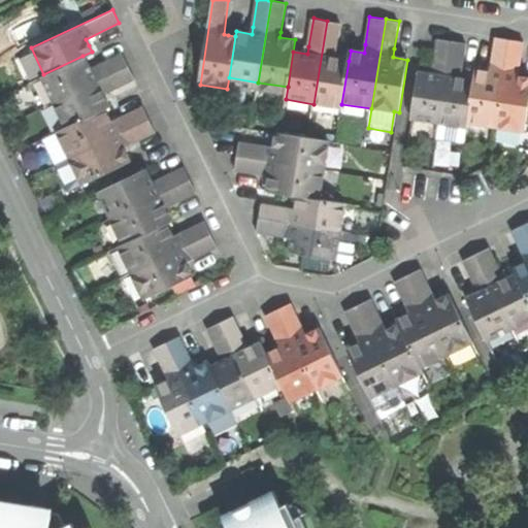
[(314,104),(341,108),(341,104),(349,61),(336,59),(337,52),(341,23),(327,21),(314,104)]
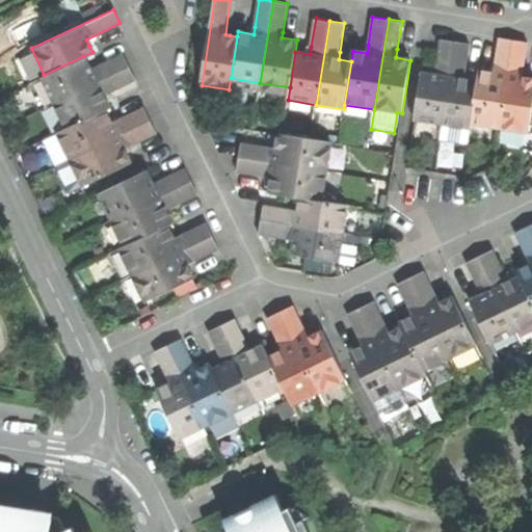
[(473,125),(501,129),(515,40),(500,37),(496,68),(495,74),(481,72),(479,82),(473,125)]
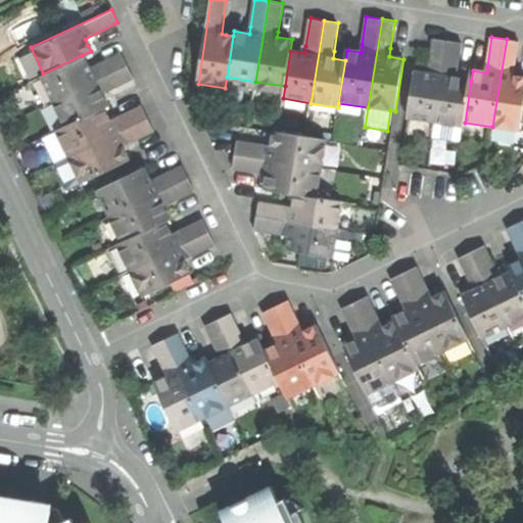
[(408,116),(436,121),(449,41),(435,38),(430,67),(429,74),(415,72),(408,116)]
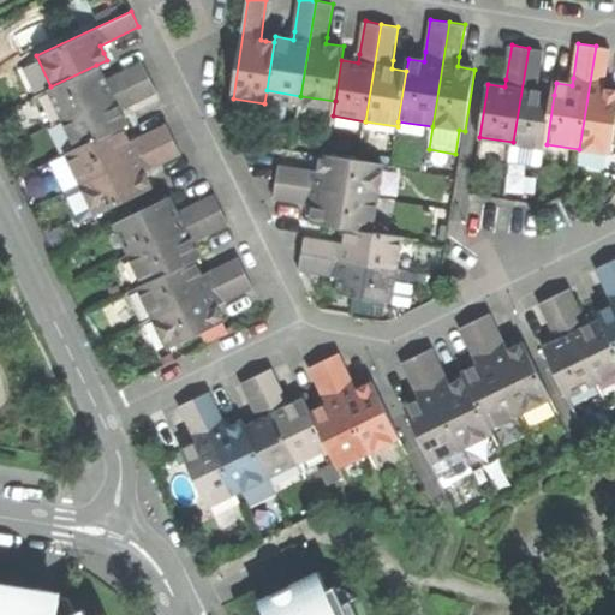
[(605,83),(610,49),(596,46),(579,149),(611,155),(614,130),(614,91),(604,90),(605,83)]
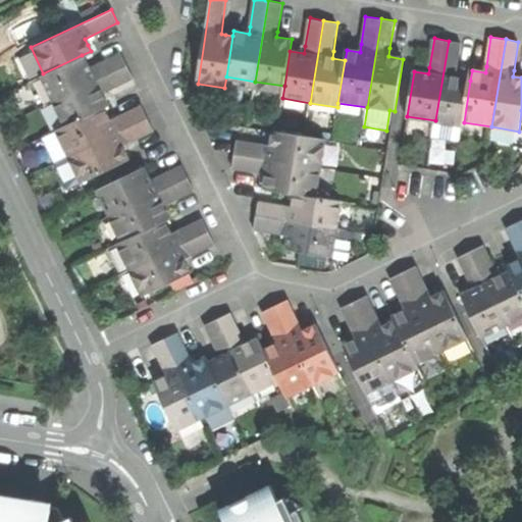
[(470,81),(456,79),(457,72),(462,43),(449,41),(435,120),(463,125),(464,122),(470,81)]
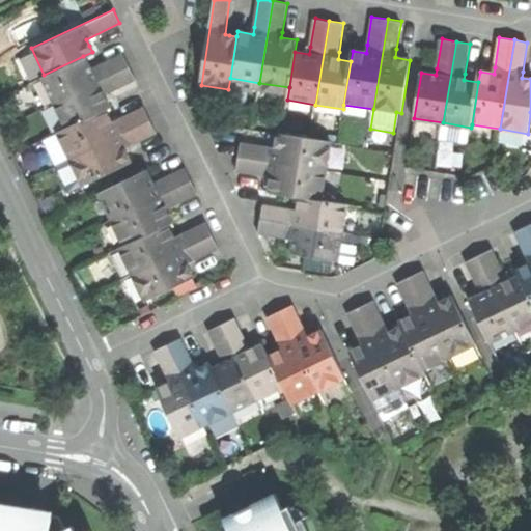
[(39,77),(52,102),(127,65),(120,53),(93,65),(89,67),(83,56),(44,75),(39,77)]
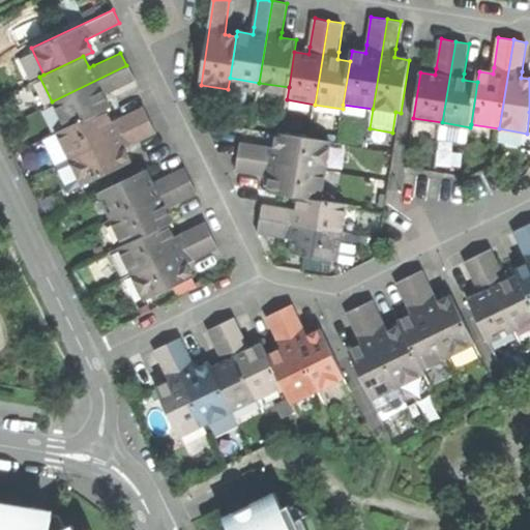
[(104,108),(107,107),(100,94),(107,91),(133,79),(126,65),(52,101),(64,127),(104,108)]
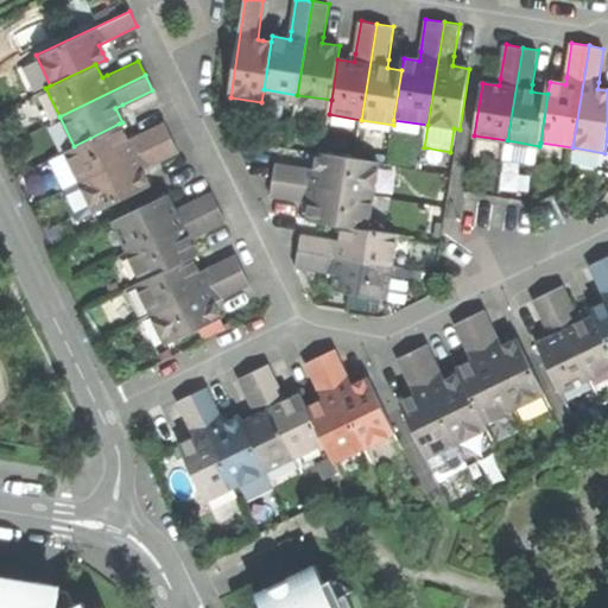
[(63,150),(78,181),(169,138),(162,121),(133,134),(126,138),(119,124),(74,146),(63,150)]
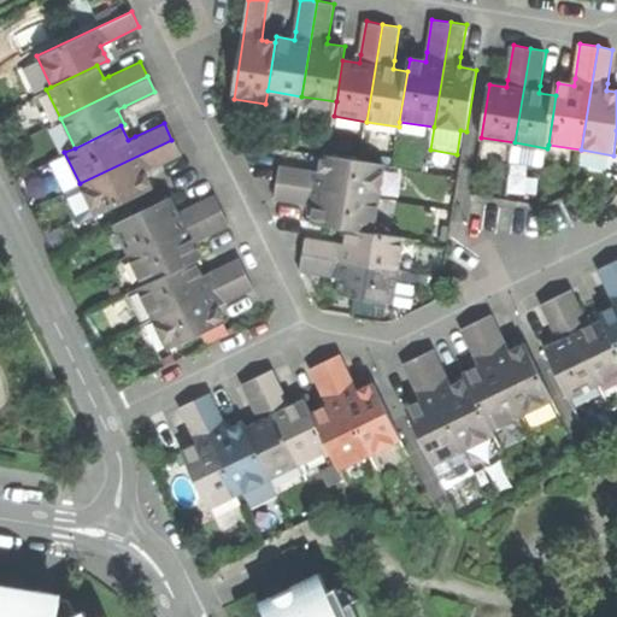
[(80,183),(60,193),(75,223),(148,187),(141,172),(148,169),(178,154),(171,140),(80,183)]
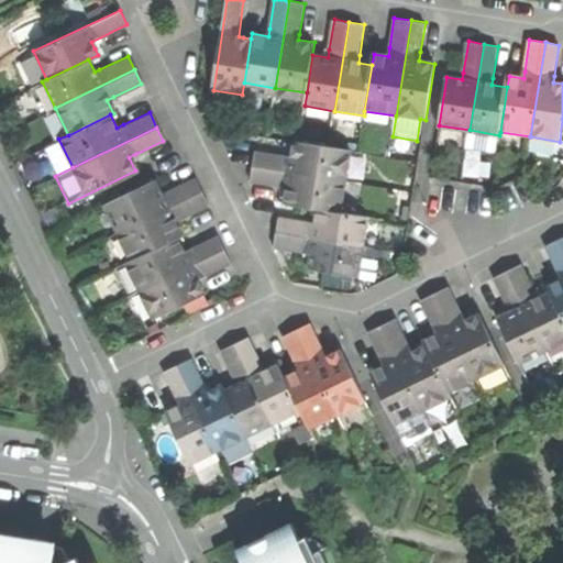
[(285,154),(255,150),(253,165),(346,180),(351,151),(295,141),(291,156),(285,154)]
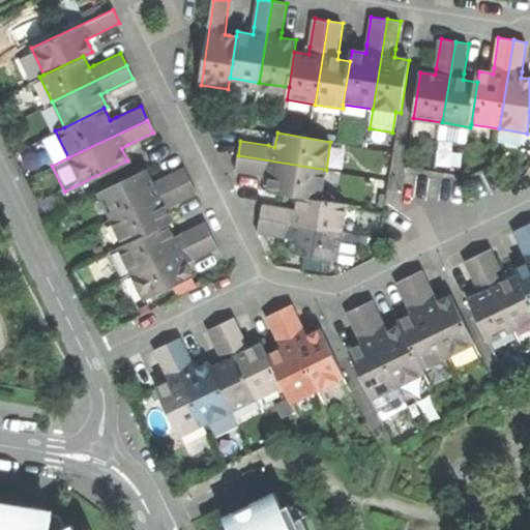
[(321,199),(326,170),(238,155),(236,171),(262,175),(269,176),(266,189),(298,196),(321,199)]
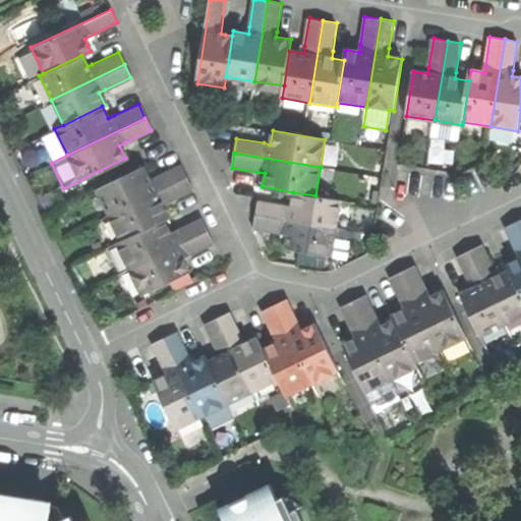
[(94,188),(107,215),(186,176),(180,163),(154,175),(149,178),(142,165),(94,188)]
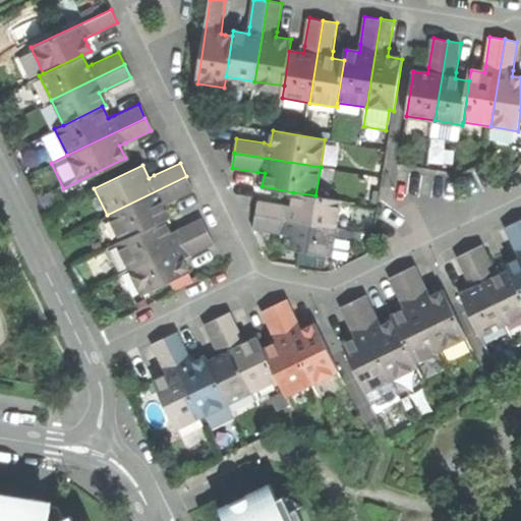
[(186,176),(107,215),(118,240),(162,219),(166,217),(161,205),(166,201),(192,189),(186,176)]
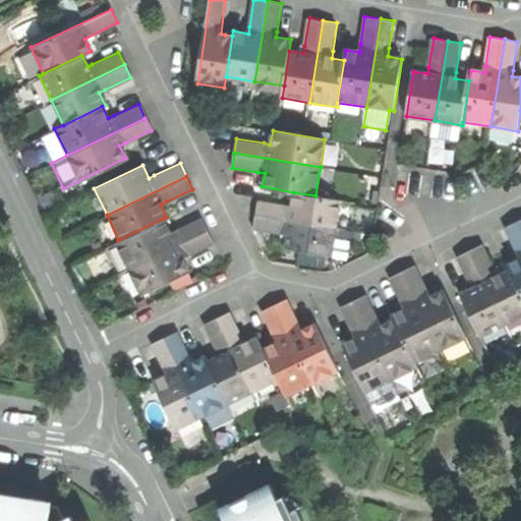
[(284,204),(257,198),(254,214),(336,228),(341,200),(315,195),(293,192),(291,205),(284,204)]
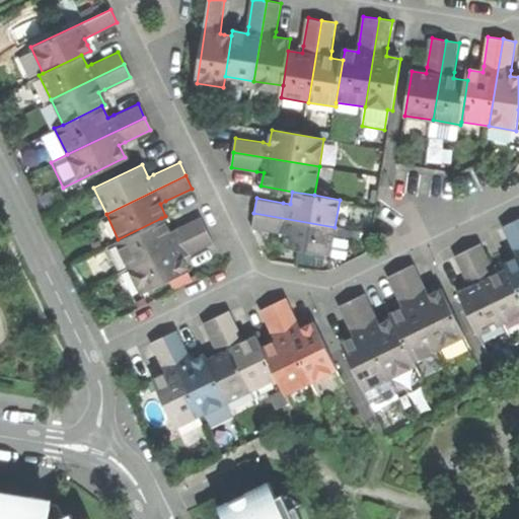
[(330,253),(335,227),(253,213),(251,227),(278,232),(284,233),(282,244),(330,253)]
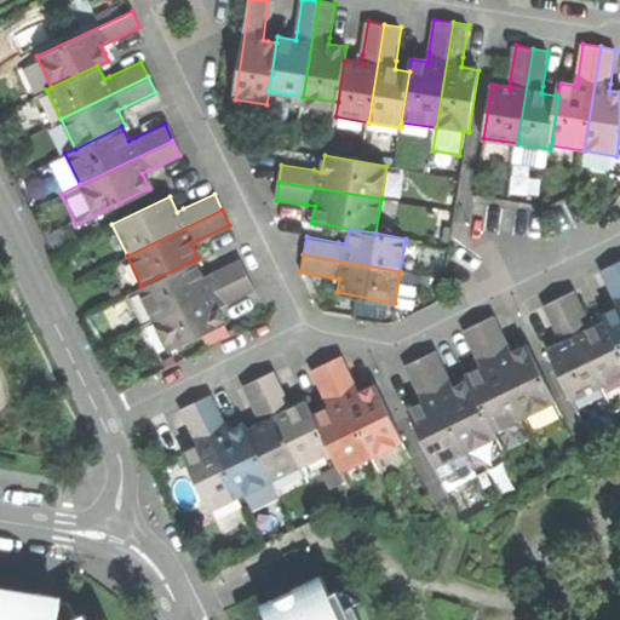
[(137,287),(151,319),(245,274),(237,258),(207,274),(200,276),(193,260),(141,286),(137,287)]
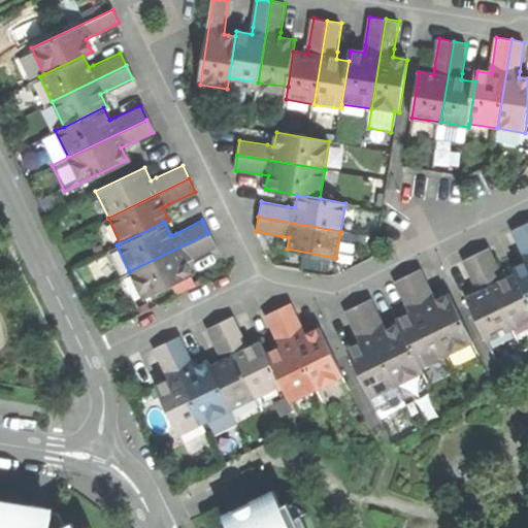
[(527,296),(527,229),(525,224),(512,230),(524,256),(527,262),(515,268),(517,273),(527,296)]
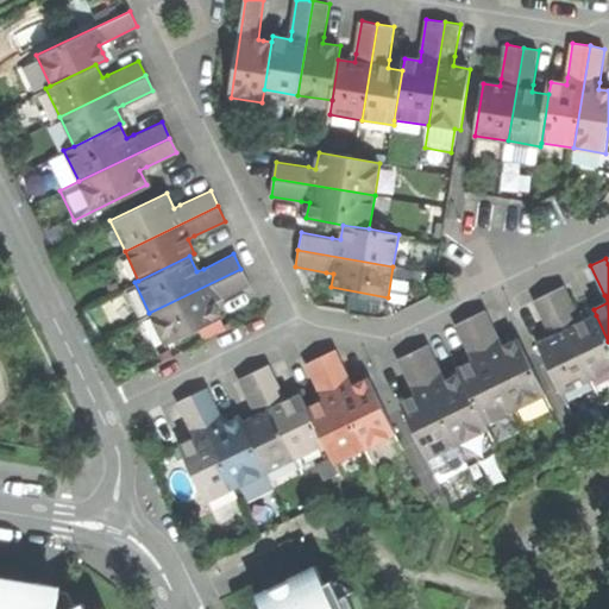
[(240,269),(149,313),(163,344),(219,318),(212,302),(217,300),(249,284),(240,269)]
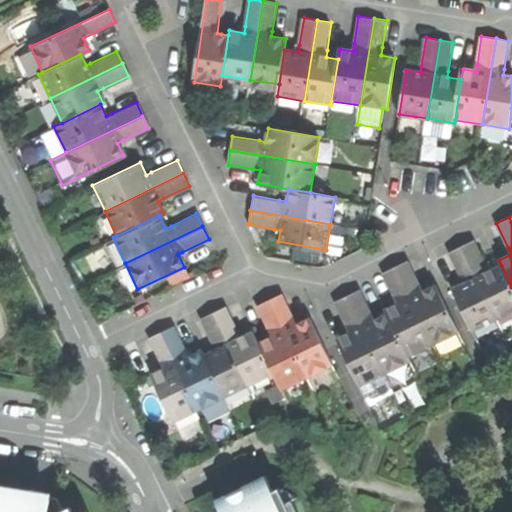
[(475,240),(461,246),(496,318),(511,310),(511,287),(501,265),(489,271),(486,264),(475,240)]
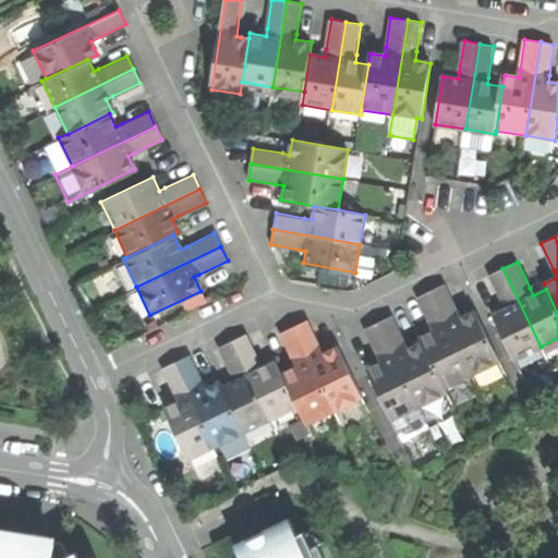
[(514,360),(541,347),(502,268),(489,275),(501,301),(506,308),(493,315),(514,360)]
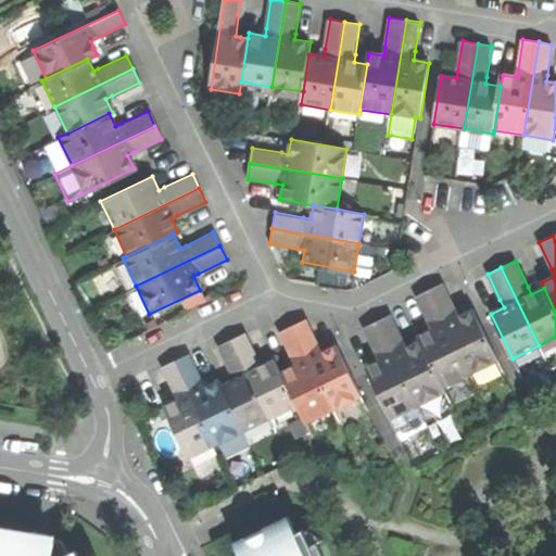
[(444,283),(430,291),(471,374),(498,359),(474,310),(460,317),(457,310),(444,283)]
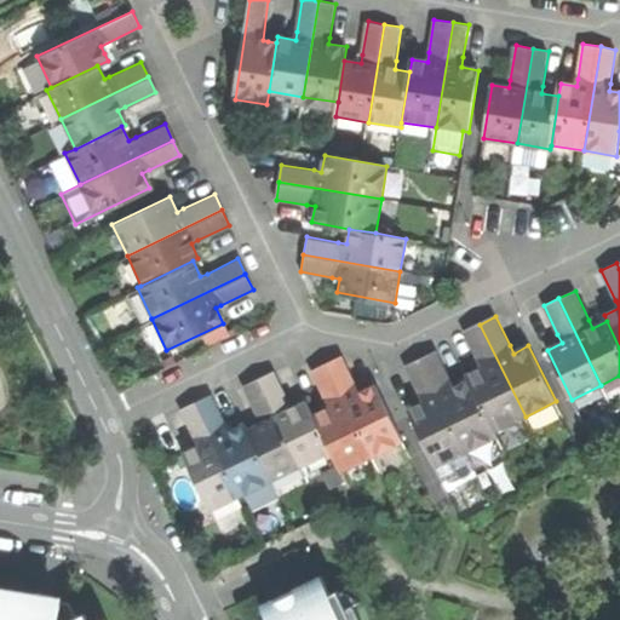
[(494,432),(526,417),(480,325),(464,332),(478,361),(482,368),(466,375),(469,380),(494,432)]
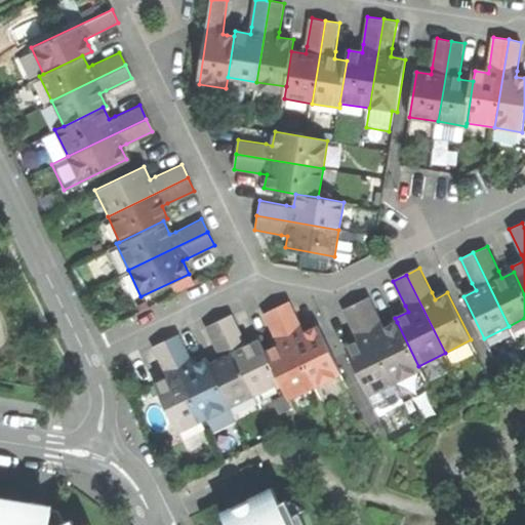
[(369,297),(357,304),(396,381),(420,369),(418,366),(397,322),(385,328),(382,323),(369,297)]
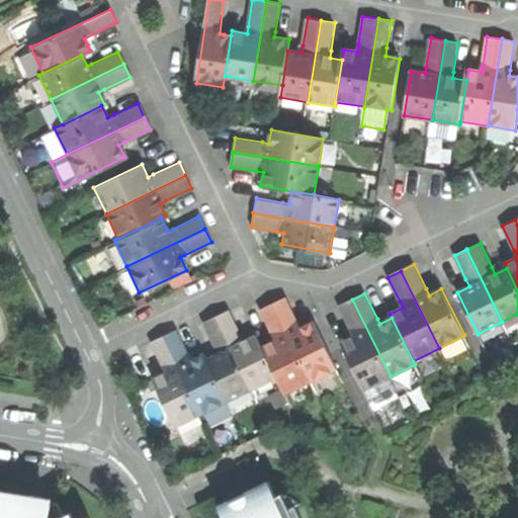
[(286,297),(272,305),(311,381),(336,369),(313,323),(301,328),(298,322),(286,297)]
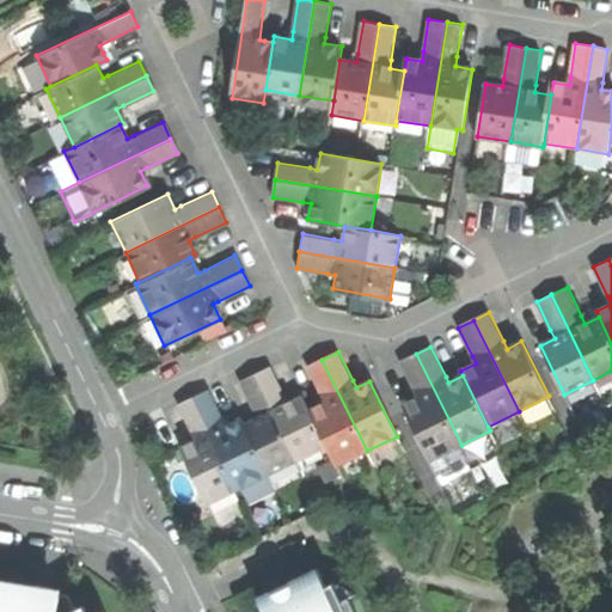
[(430,460),(461,445),(416,354),(401,362),(415,392),(417,397),(403,405),(430,460)]
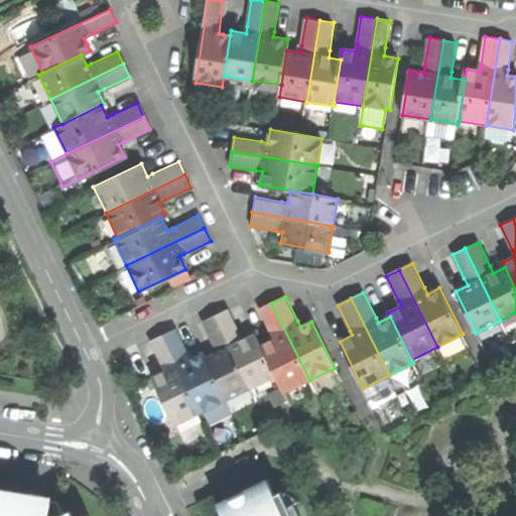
[(283,392),(309,380),(271,303),(259,308),(271,333),(274,339),(260,346),(277,380),(283,392)]
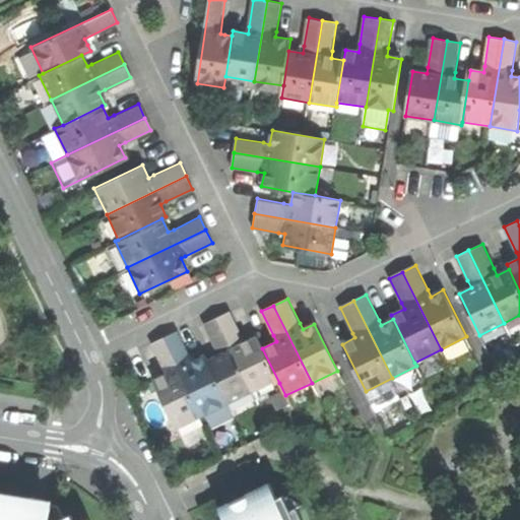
[(231,311),(216,317),(255,394),(279,383),(262,348),(256,336),(246,341),(243,335),(231,311)]
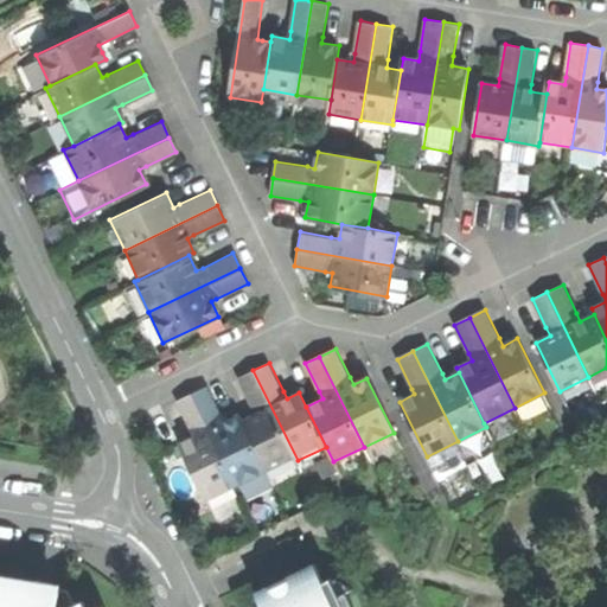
[(268,474),(298,460),(253,370),(238,377),(251,406),(256,414),(242,421),(266,470),(268,474)]
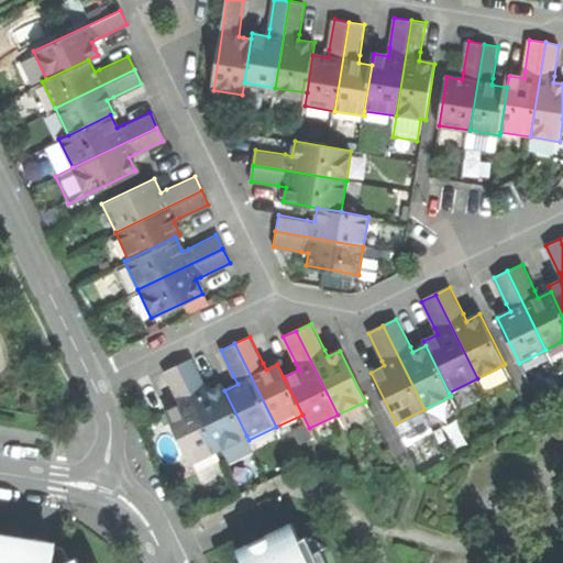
[(192,357),(177,365),(219,450),(246,435),(224,390),(222,385),(209,392),(207,387),(192,357)]
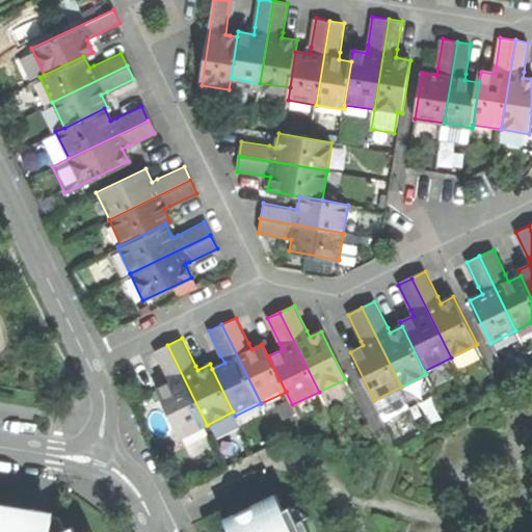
[(180,437),(207,425),(167,345),(155,351),(168,378),(170,382),(157,390),(180,437)]
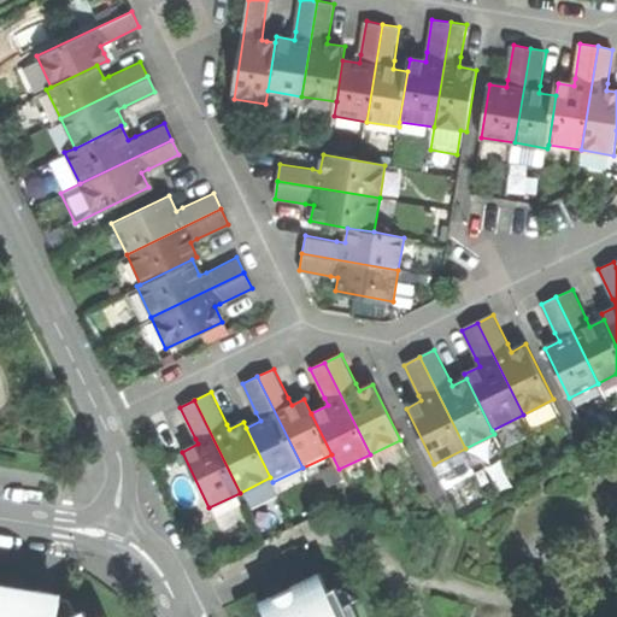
[(359,616),(352,600),(345,604),(338,587),(328,591),(319,573),(260,601),(268,616),(359,616)]
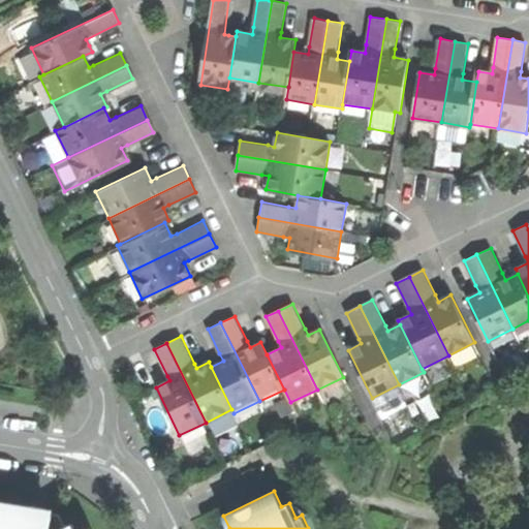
[(75,528),(73,522),(65,525),(60,512),(52,511),(51,520),(38,518),(28,516),(28,507),(0,502),(0,528),(75,528)]
